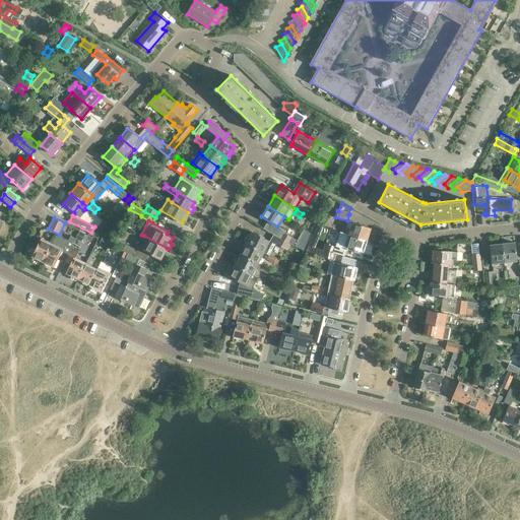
[(344,234),(367,240),(371,229),(353,223),(351,230),(346,228),(344,234)]
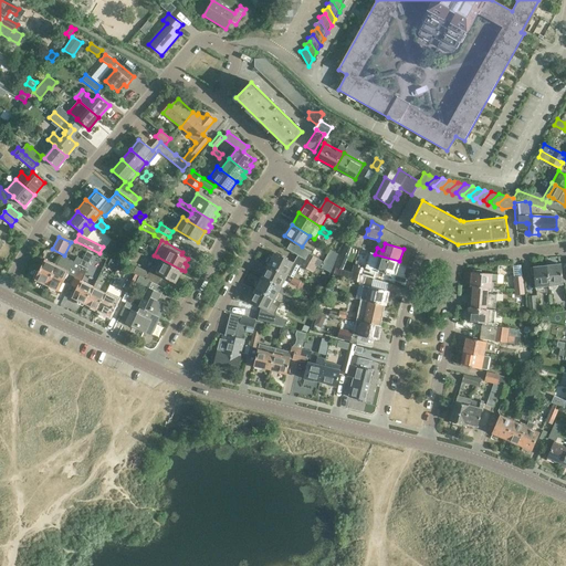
[(344,247),(341,257),(348,259),(352,250),(344,247)]
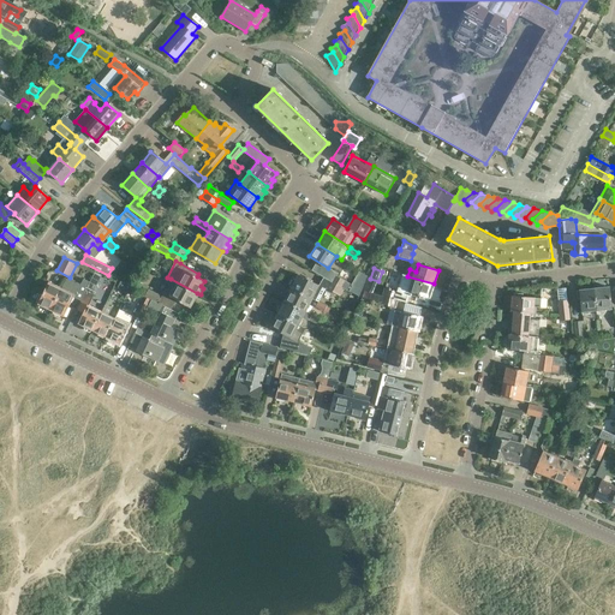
[(90,281),(89,282),(97,286),(102,275),(95,272),(90,281)]
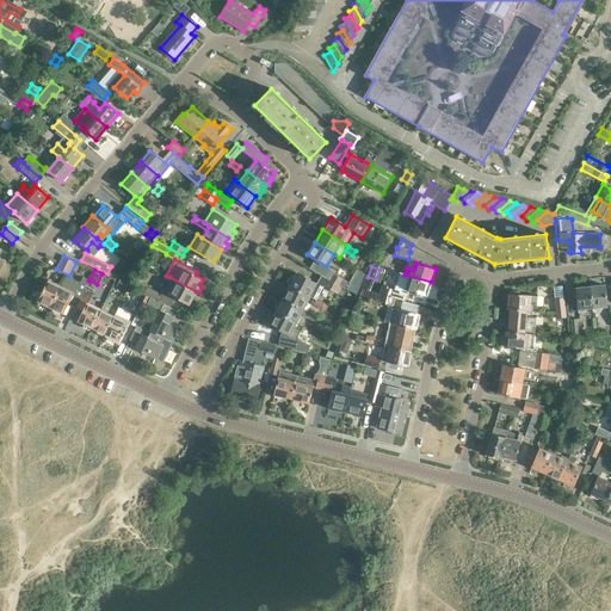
[(289,287),(309,296),(316,300),(323,288),(326,288),(338,294),(343,285),(321,275),(316,283),(296,273),(289,287)]
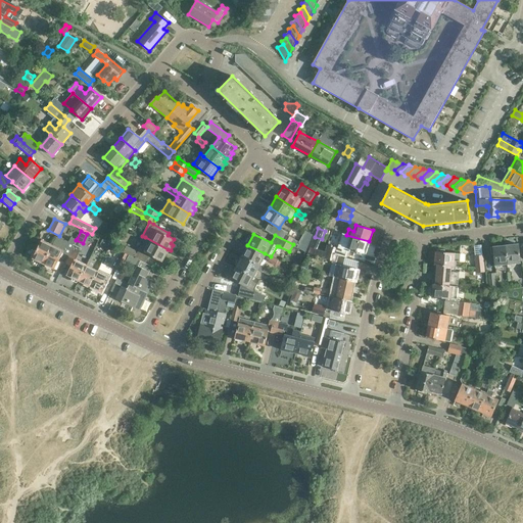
[(366,253),(369,241),(346,235),(344,240),(350,242),(348,248),(366,253)]
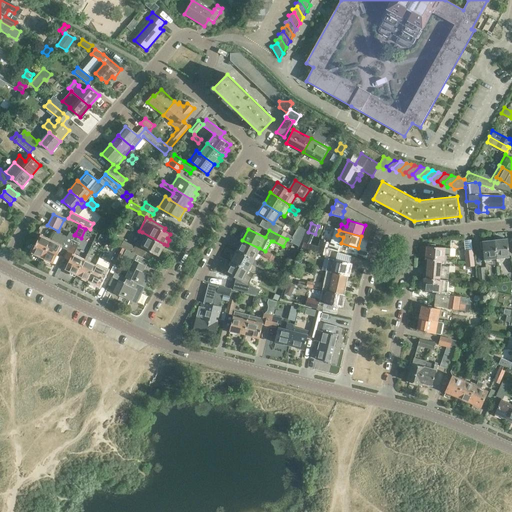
[(51,240),(43,258),(53,263),(61,247),(67,250),(74,235),(75,234),(69,232),(67,237),(63,235),(62,233),(59,232),(57,232),(55,232),(51,240)]
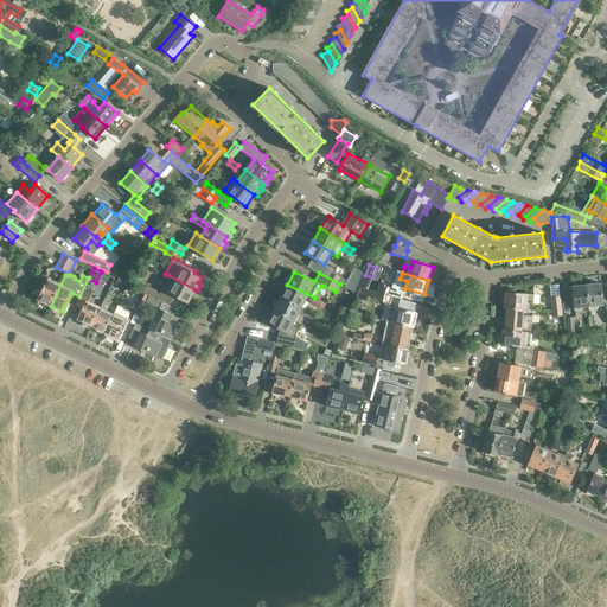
[(187,302),(195,289),(168,275),(160,292),(157,299),(170,305),(174,295),(187,302)]
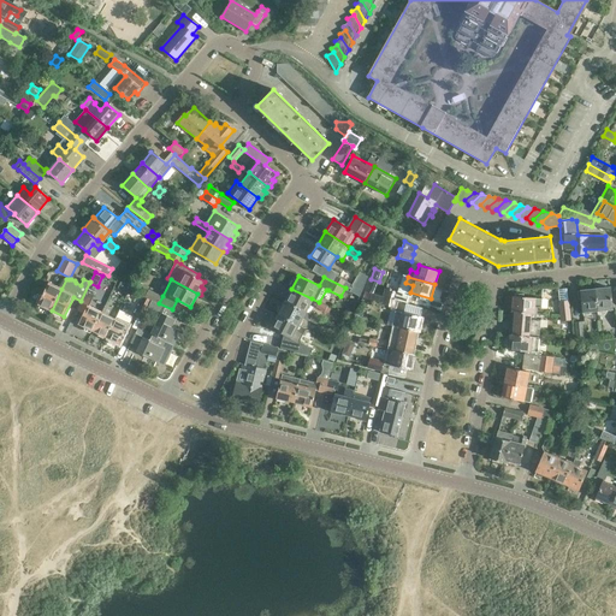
[(120,280),(118,288),(128,292),(129,289),(125,288),(126,284),(120,280)]
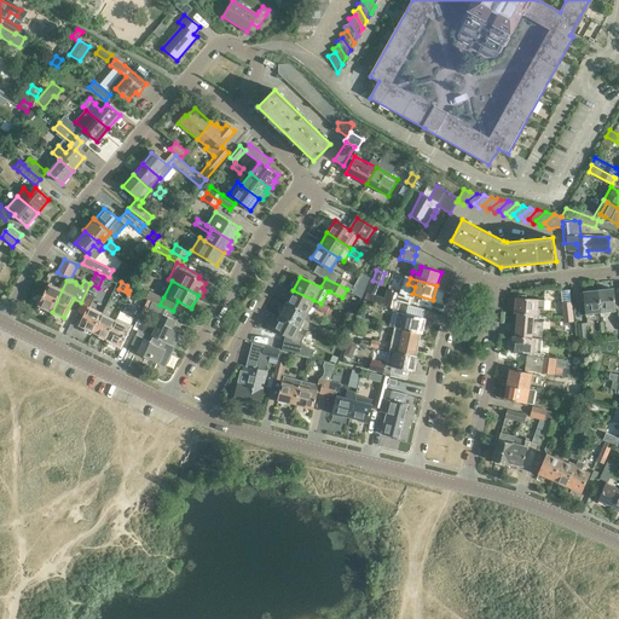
[(52,312),(62,290),(50,284),(39,306),(52,312)]
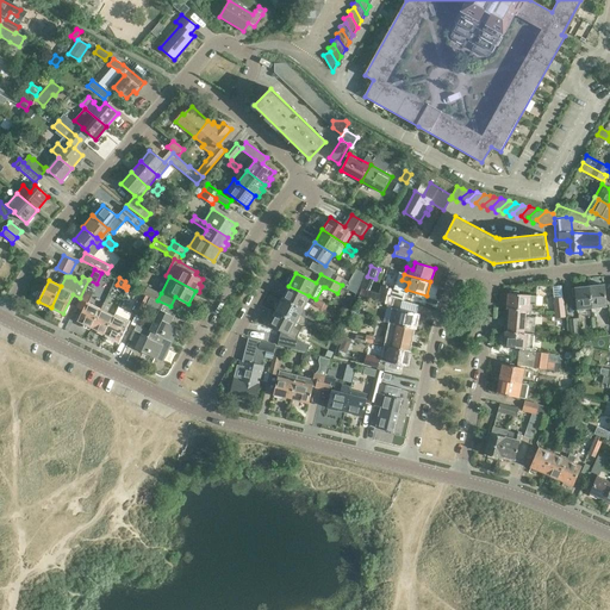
[(604,285),(590,286),(592,311),(599,311),(599,306),(607,305),(604,285)]
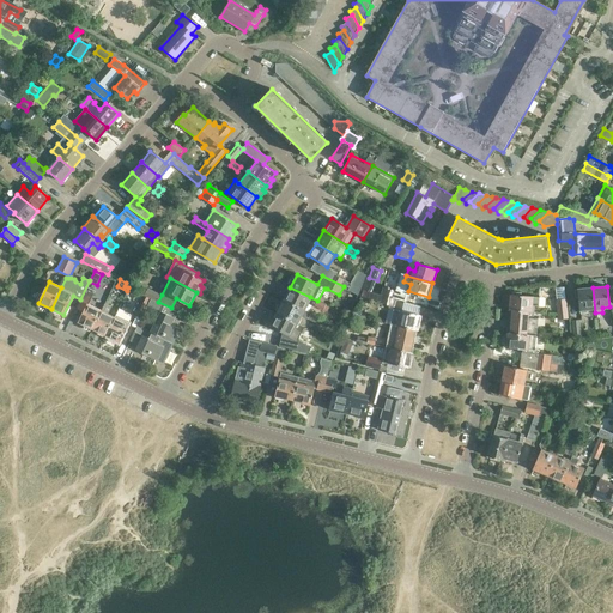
[(310,297),(290,287),(284,299),(304,310),(310,297)]
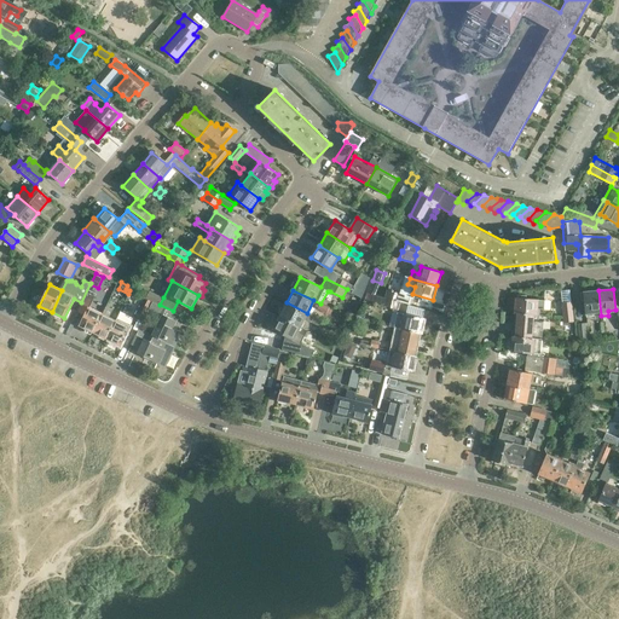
[(601,316),(599,290),(580,293),(582,300),(585,300),(586,317),(594,316),(594,313),(600,312),(601,316)]
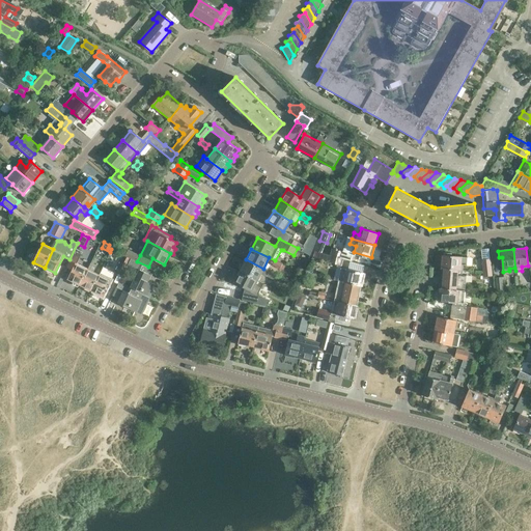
[(140,255),(128,250),(124,255),(137,261),(140,255)]
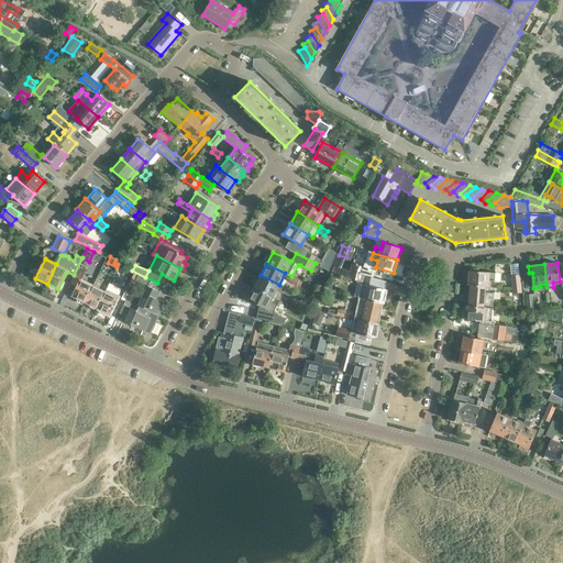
[(73,296),(86,302),(94,286),(92,285),(80,279),(86,269),(79,267),(72,283),(78,286),(73,296)]
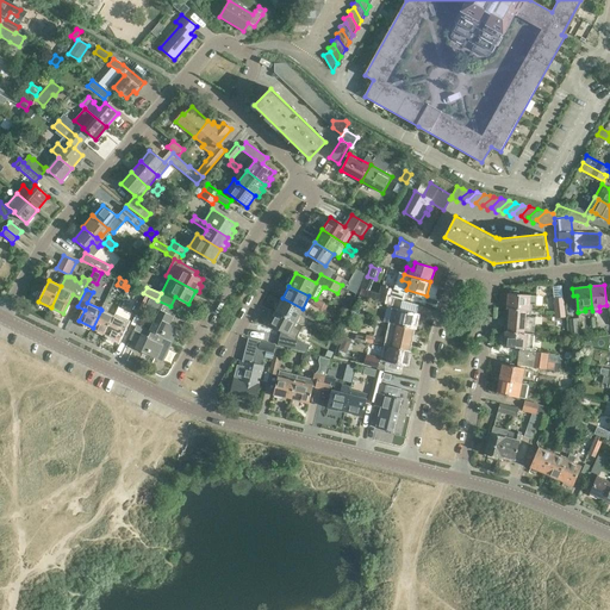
[(393,297),(379,293),(371,291),(369,297),(378,299),(377,302),(391,305),(393,297)]
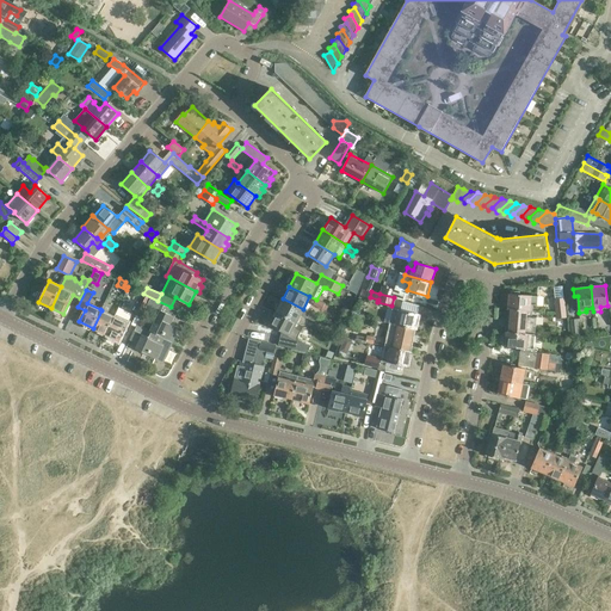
[(511,310),(532,312),(534,304),(537,304),(537,296),(530,296),(519,295),(519,292),(511,291),(511,295),(510,295),(508,309),(511,309),(511,310)]
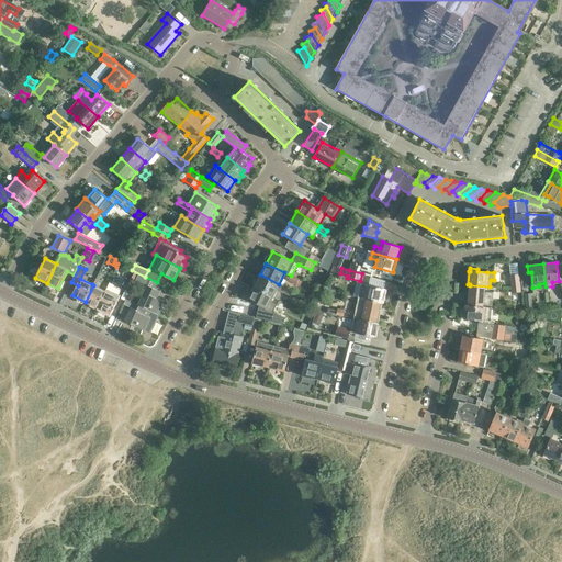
[(135,280),(138,274),(131,270),(123,285),(131,290),(135,280)]
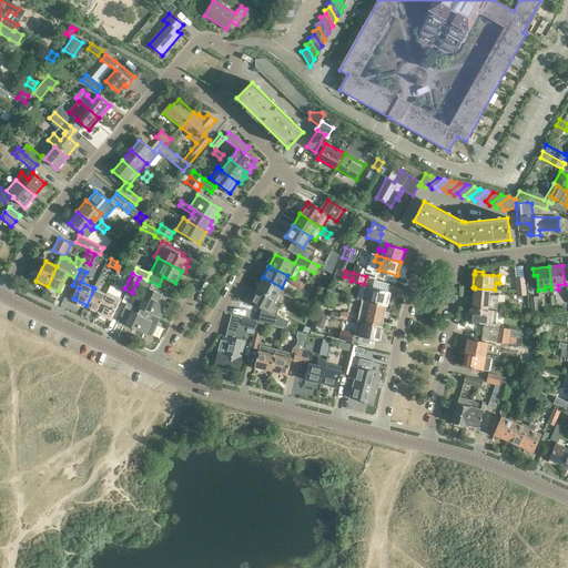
[(142,308),(160,317),(159,316),(164,304),(165,305),(166,304),(160,301),(165,290),(152,283),(140,277),(137,283),(149,288),(145,295),(146,295),(140,308),(142,310),(142,308)]
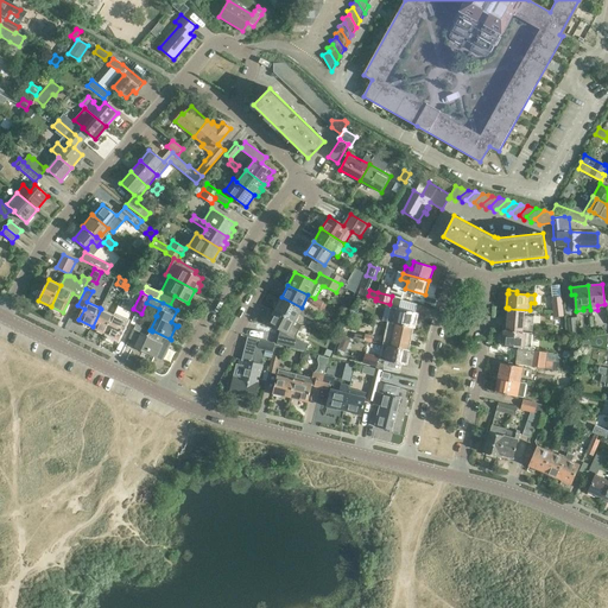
[(302,308),(282,297),(276,310),(295,321),(299,314),(314,321),(314,320),(317,322),(320,317),(302,308)]
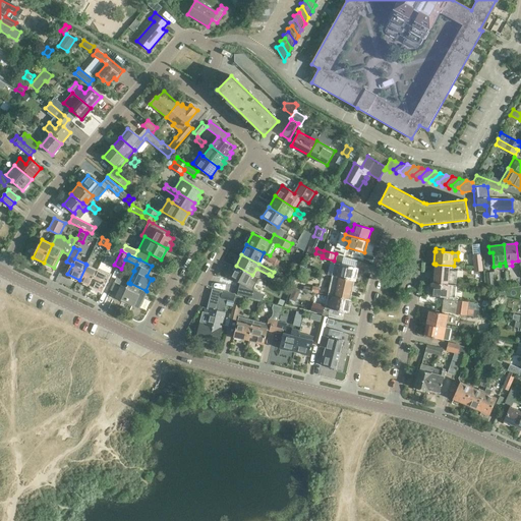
[(475,267),(482,266),(480,254),(473,254),(475,267)]
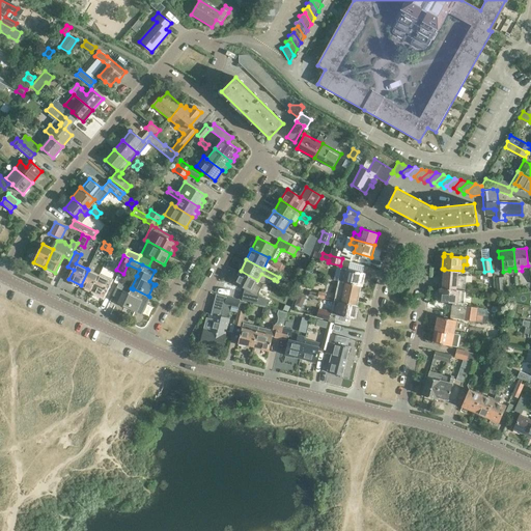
[(282,264),(275,260),(272,266),(279,269),(282,264)]
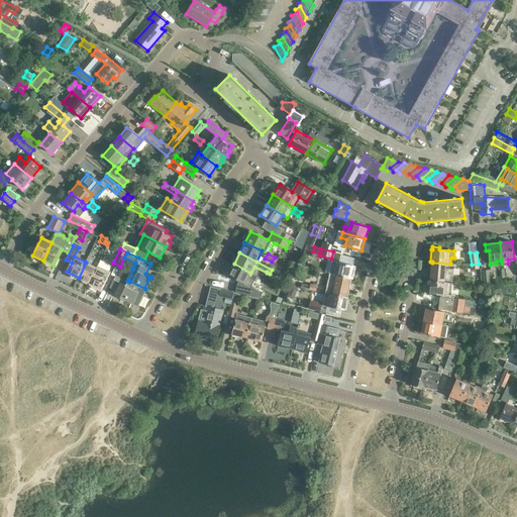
[(339,262),(352,265),(353,256),(340,253),(339,262)]
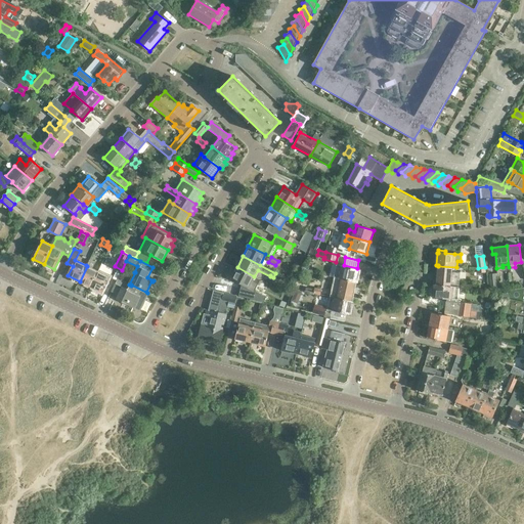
[(89,259),(86,265),(87,266),(80,281),(91,287),(98,271),(92,268),(95,262),(89,259)]
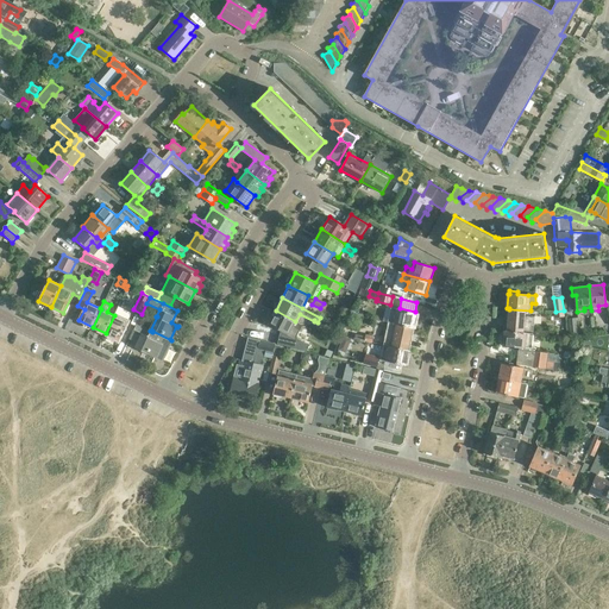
[(118,307),(114,315),(106,333),(118,340),(127,321),(131,313),(118,307)]
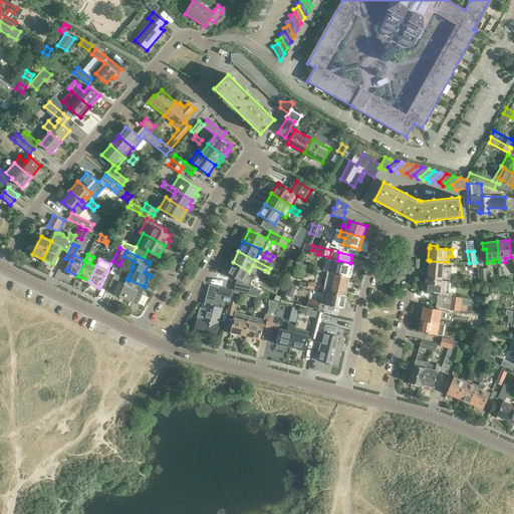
[(327,272),(347,276),(350,276),(353,264),(330,259),(327,271),(327,272)]
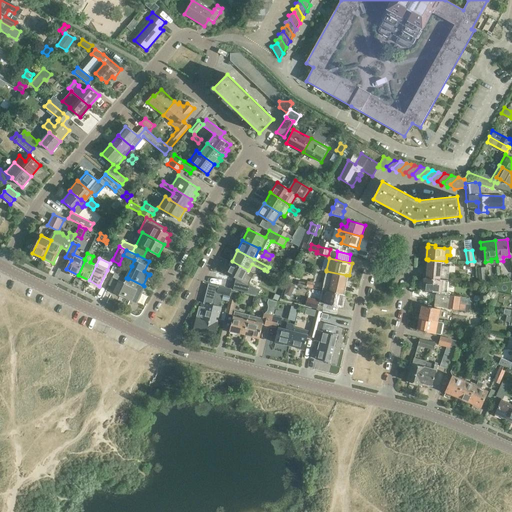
[(427,279),(448,280),(449,266),(446,265),(446,261),(428,260),(427,279)]
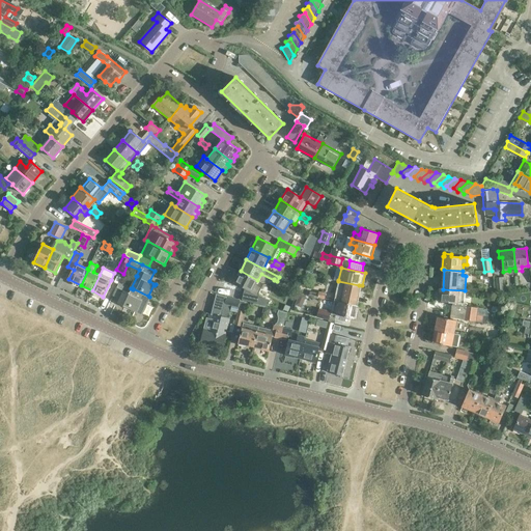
[(263,283),(257,280),(241,271),(234,282),(251,290),(249,292),(256,297),(263,283)]
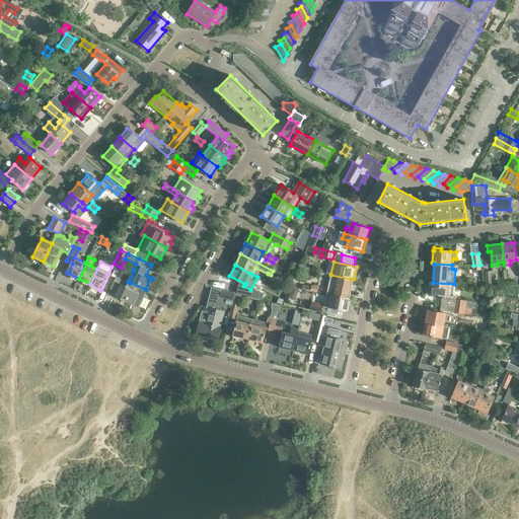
[(493,284),(492,276),(492,271),(484,272),(485,284),(493,284)]
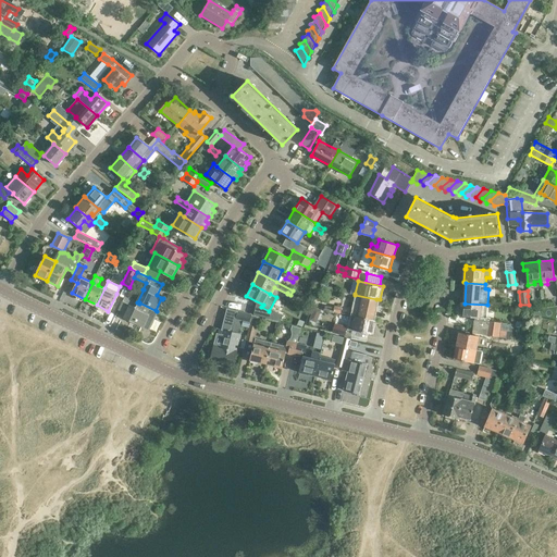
[(372,320),(376,299),(355,295),(350,316),(372,320)]
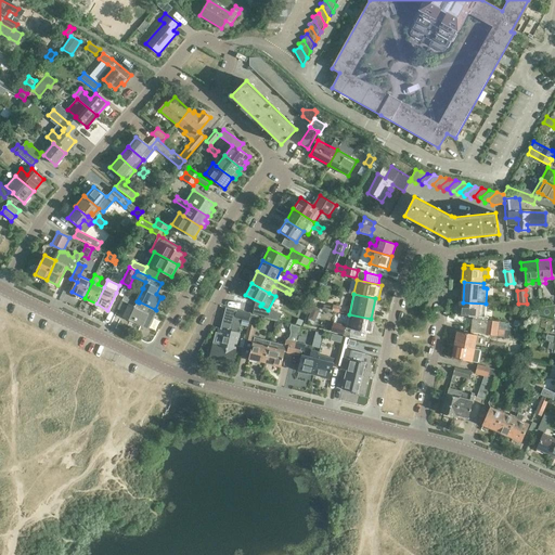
[(156,310),(139,301),(139,302),(137,301),(125,296),(118,309),(125,312),(128,304),(130,305),(124,318),(143,327),(143,326),(147,328),(156,310)]
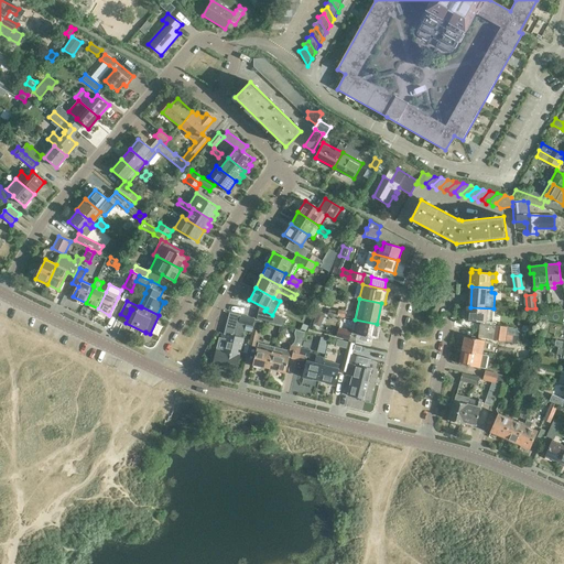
[(492,323),(494,308),(470,307),(467,307),(466,321),(486,323),(492,323)]
